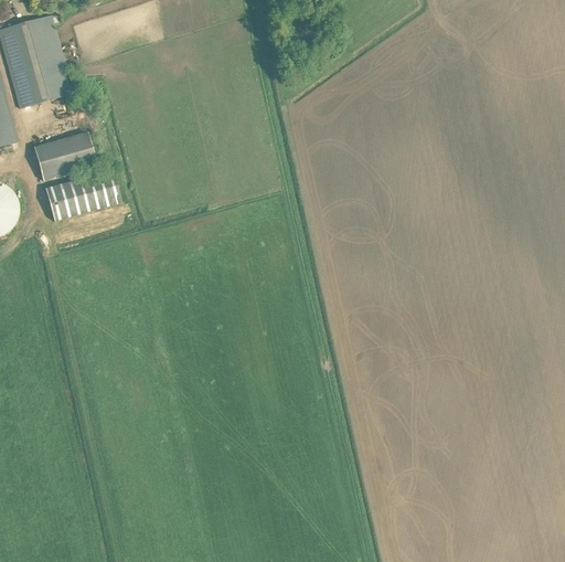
[(0,35),(20,107),(72,93),(51,14),(0,28),(0,35)]
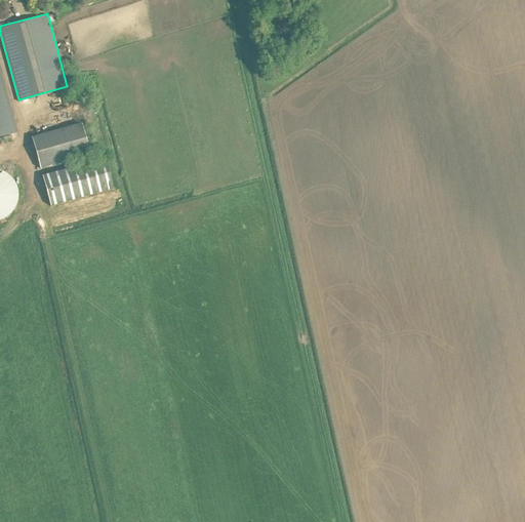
[(0,134),(15,130),(0,73),(0,134)]
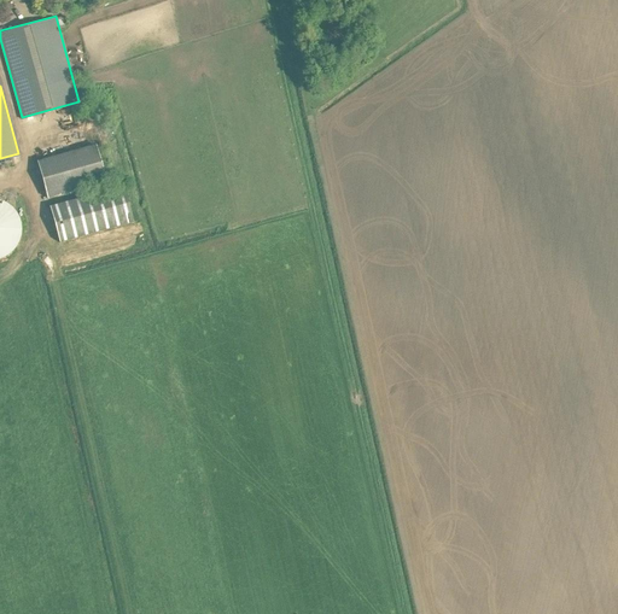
[(97,144),(38,161),(47,199),(106,182),(97,144)]
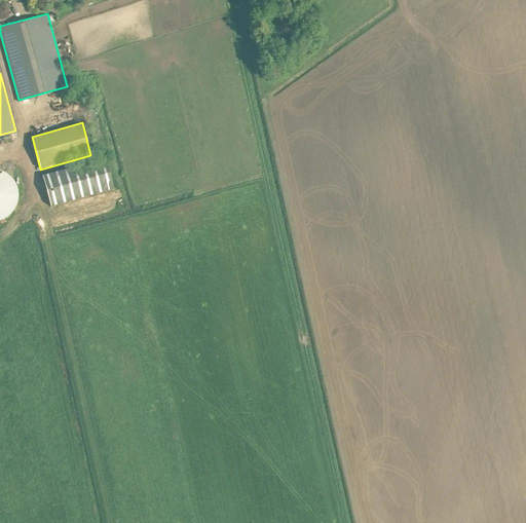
[(105,157),(42,175),(50,206),(113,188),(105,157)]
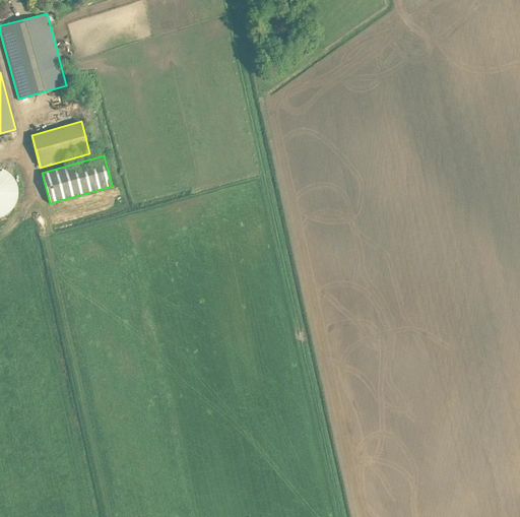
[(0,217),(3,216),(6,214),(9,212),(12,210),(14,207),(16,204),(17,201),(18,197),(18,194),(18,190),(18,187),(17,184),(15,181),(13,178),(11,175),(8,173),(6,171),(2,169),(0,168),(0,217)]
